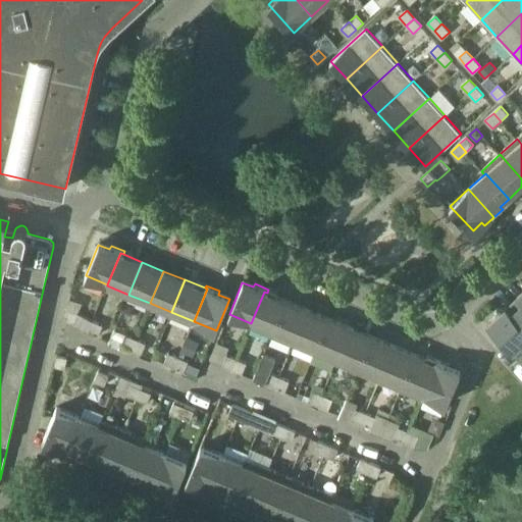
[(272,332),(285,300),(267,293),(264,292),(251,323),(272,332)]
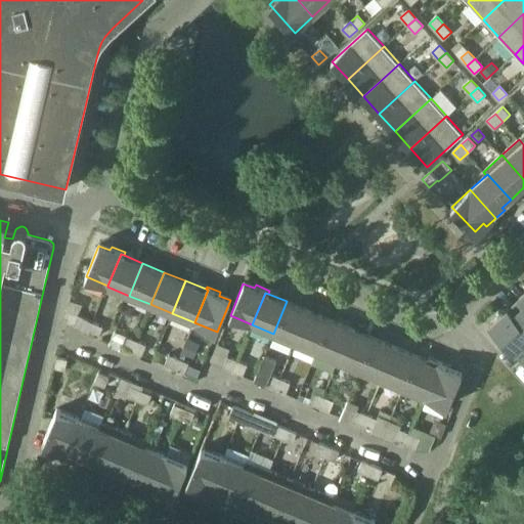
[(273,334),(295,343),(308,310),(287,301),(273,334)]
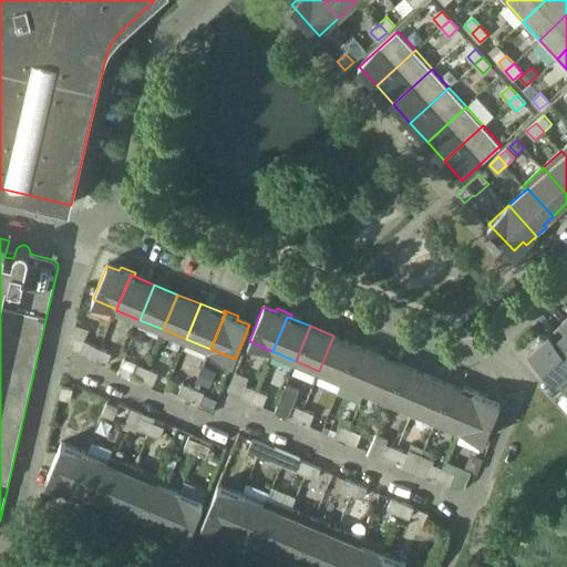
[(566,332),(565,330),(555,339),(549,333),(546,337),(545,336),(542,336),(539,336),(538,337),(537,340),(538,343),(528,352),(557,383),(563,390),(566,389),(566,332)]
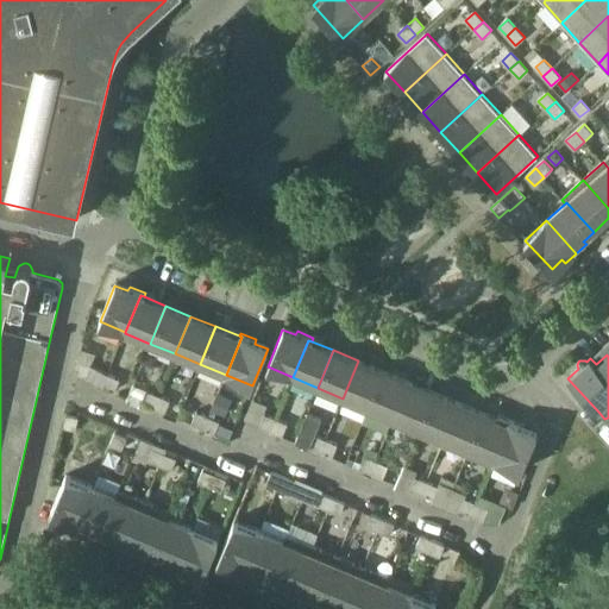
[(343,399),(368,409),(383,371),(358,360),(343,399)]
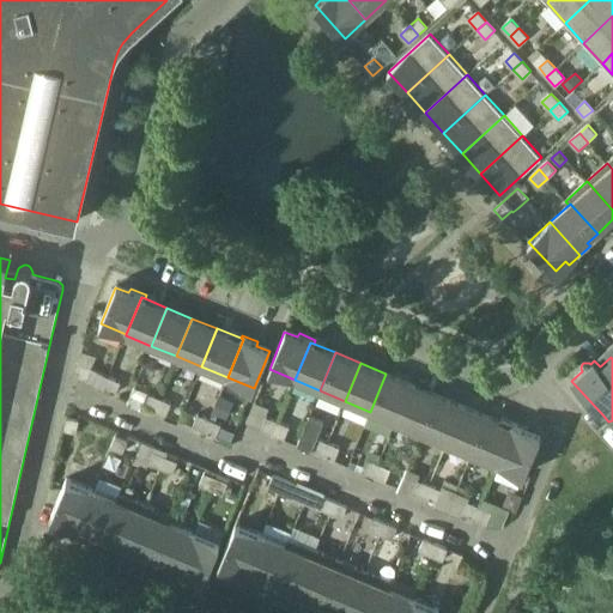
[(89,380),(91,368),(79,365),(76,377),(89,380)]
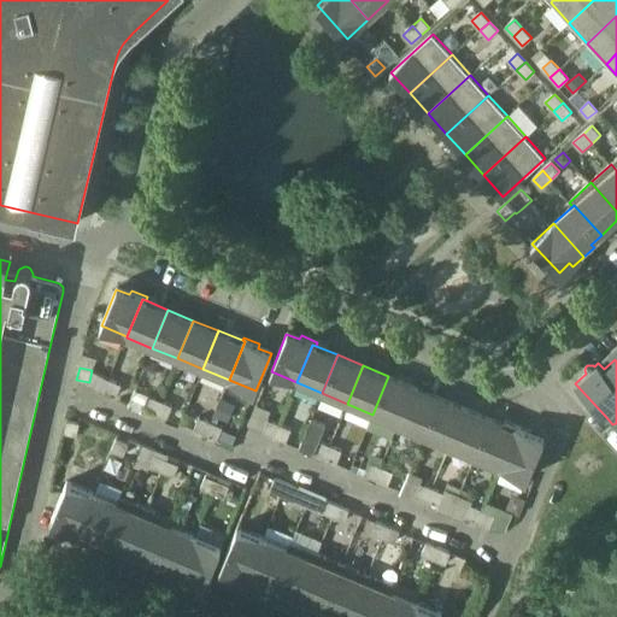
[(92,370),(89,382),(105,392),(110,380),(92,370)]
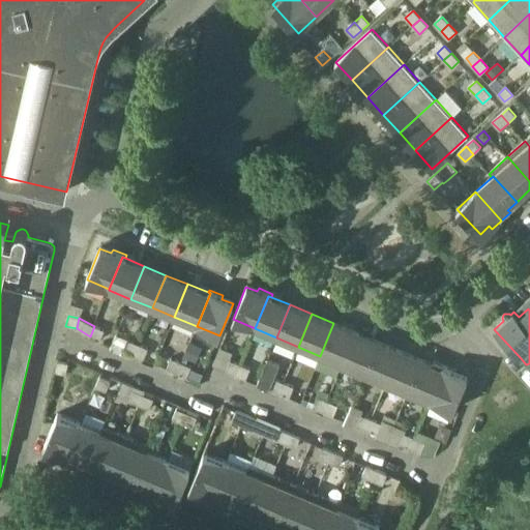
[(320,356),(342,364),(355,332),(333,323),(320,356)]
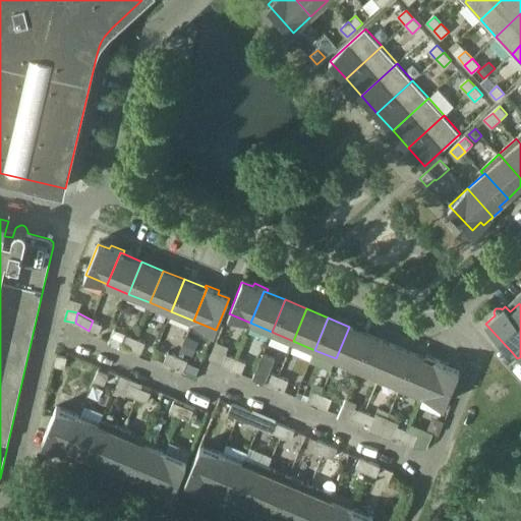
[(102,325),(93,321),(89,331),(98,335),(102,325)]
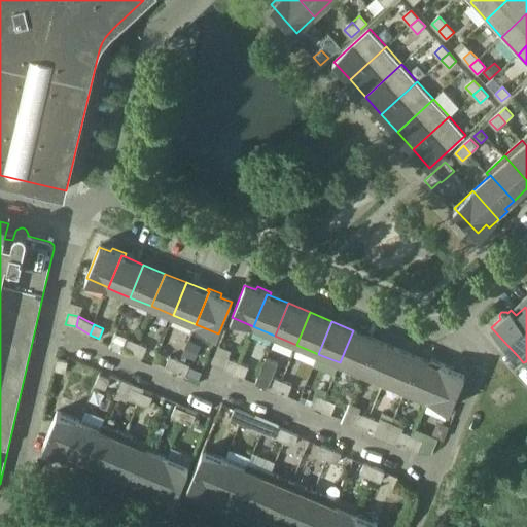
[(340,362),(361,372),(376,340),(353,330),(340,362)]
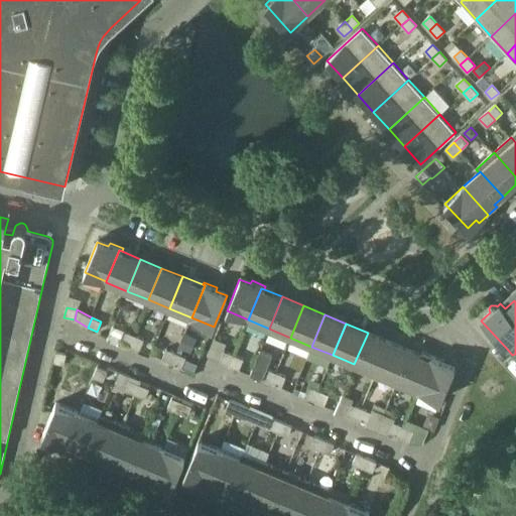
[(120,341),(129,345),(133,336),(124,332),(120,341)]
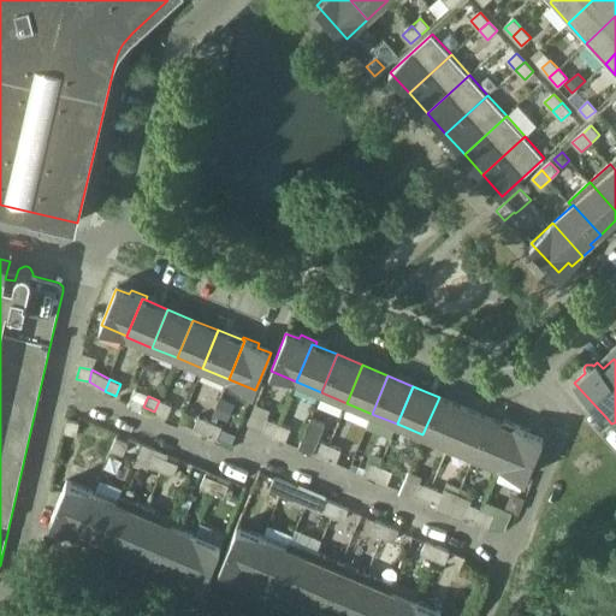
[(227,420),(235,403),(221,397),(214,414),(227,420)]
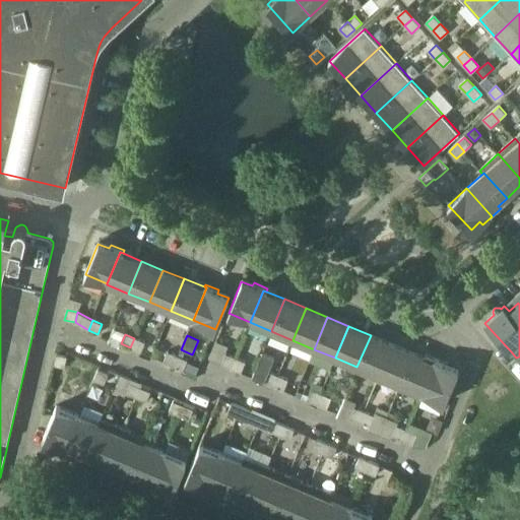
[(356,367),(378,376),(392,343),(371,335),(356,367)]
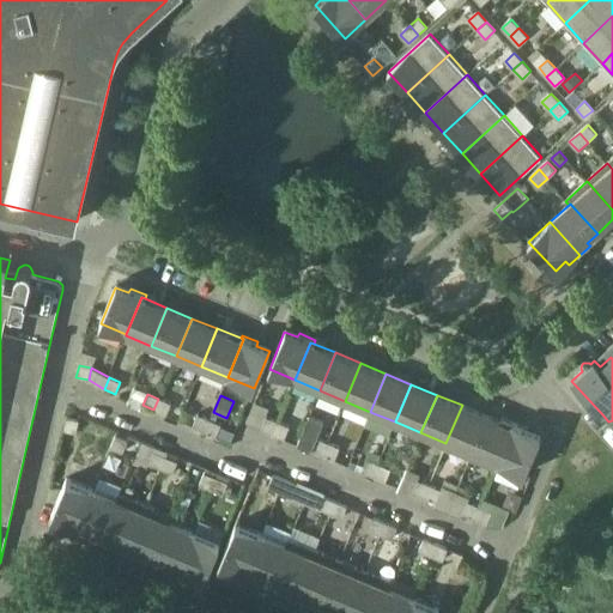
[(158,399),(153,410),(167,414),(171,404),(158,399)]
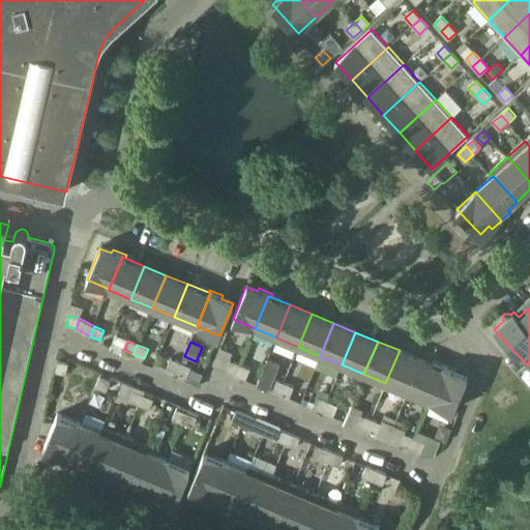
[(228,352),(219,349),(213,365),(235,375),(240,364),(229,360),(226,358),(228,352)]
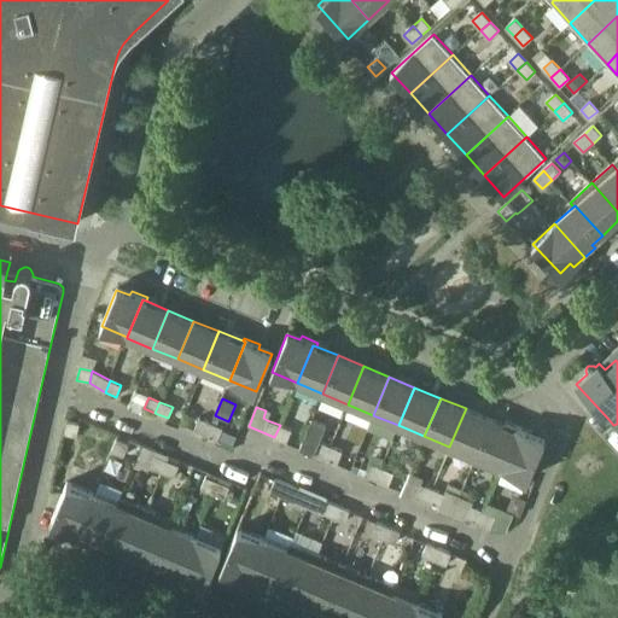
[(449,447),(474,458),(491,419),(466,408),(449,447)]
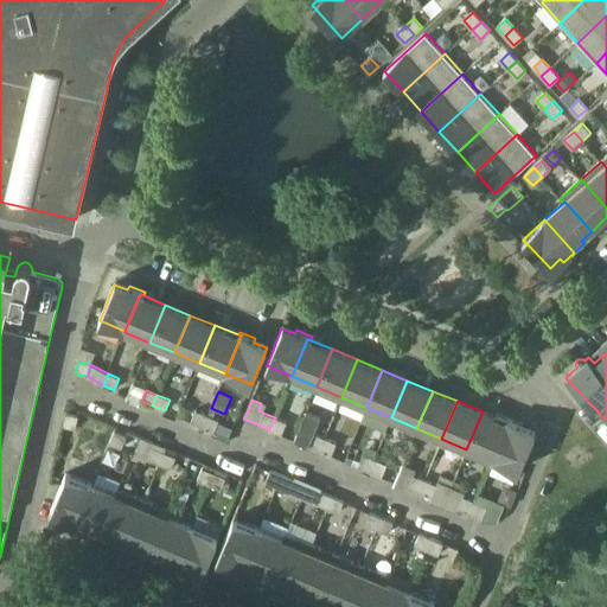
[(191,422),(202,427),(206,415),(196,410),(191,422)]
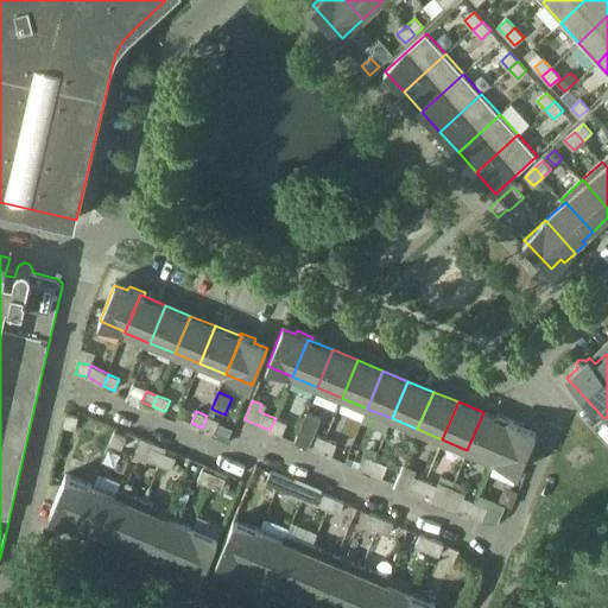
[(309,447),(320,451),(325,439),(314,435),(321,417),(306,411),(295,441),(309,447)]
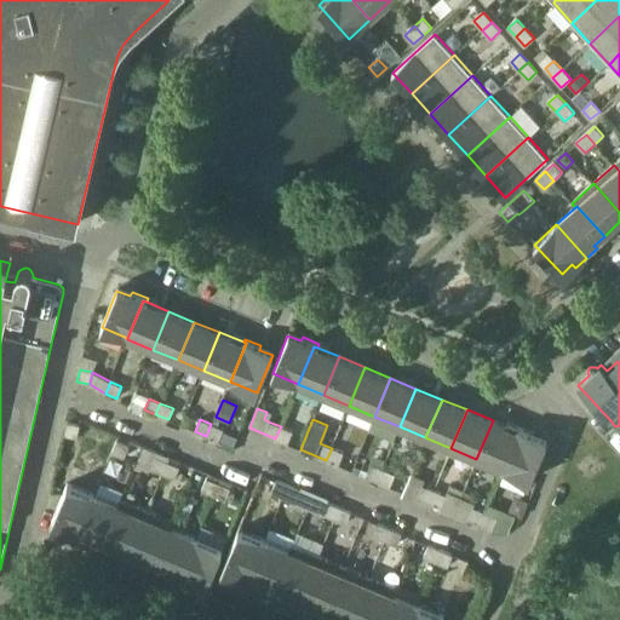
[(476,459),(503,469),(518,431),(516,430),(493,420),(476,459)]
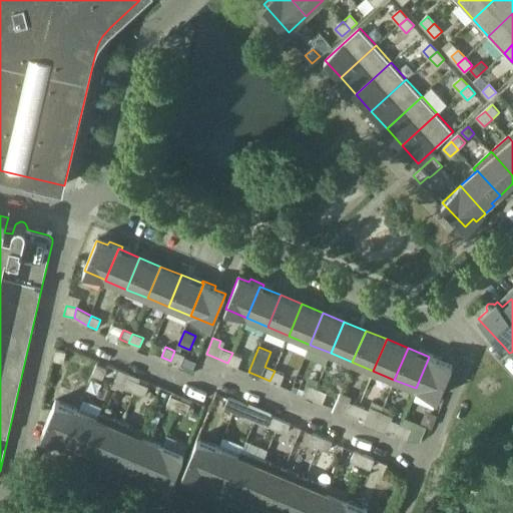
[(64,362),(66,352),(55,350),(53,360),(64,362)]
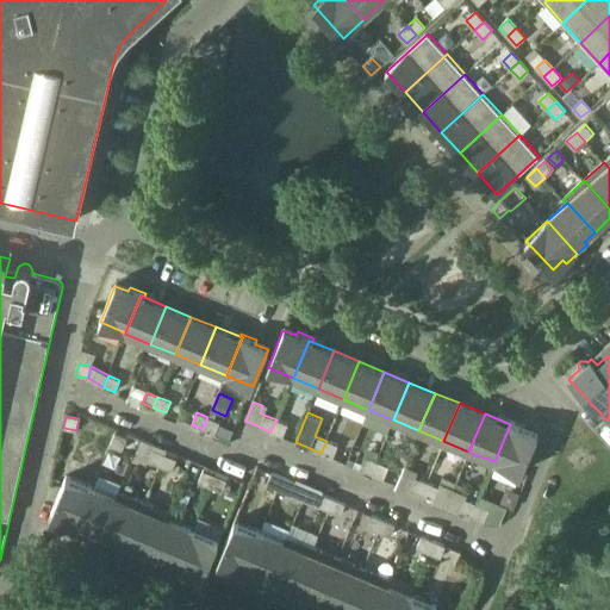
[(207,417),(203,429),(215,434),(221,422),(207,417)]
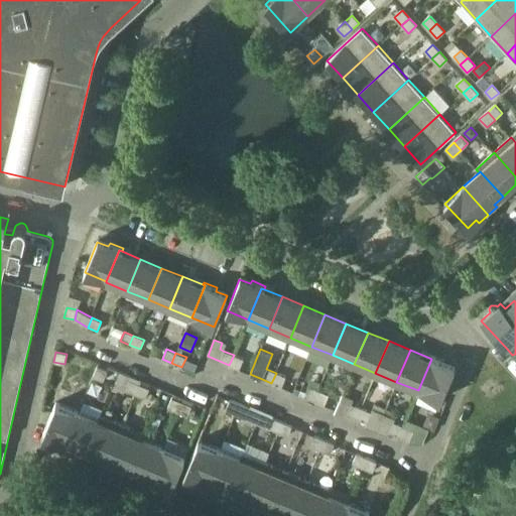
[(243,359),(234,355),(229,365),(239,369),(243,359)]
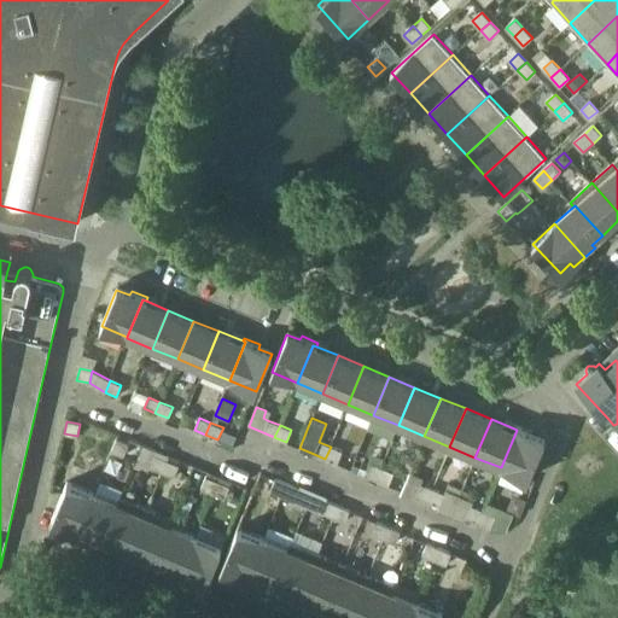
[(517,426),(514,429),(517,430),(501,467),(528,479),(543,442),(530,437),(532,432),(517,426)]
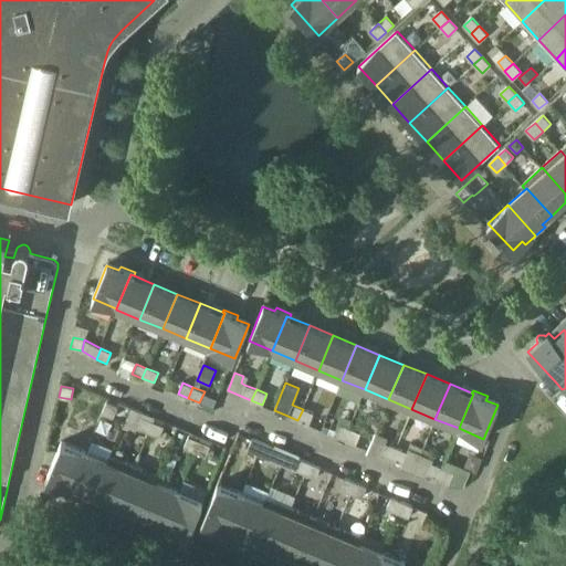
[(117,407),(107,402),(103,413),(113,418),(117,407)]
